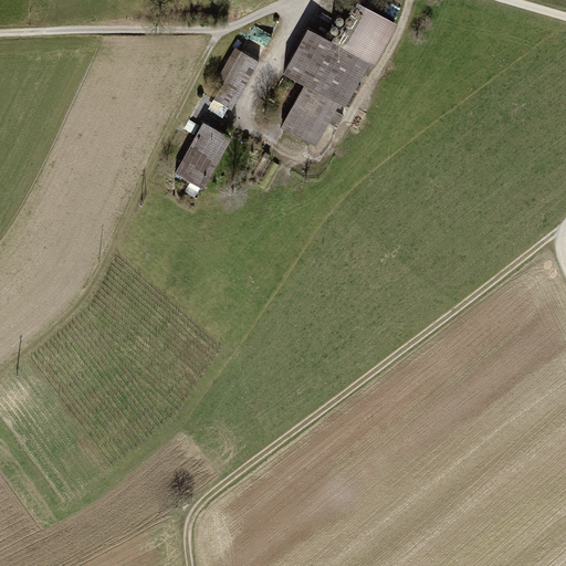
[(360,10),(360,8),(358,6),(356,4),(354,4),(352,7),(350,9),(350,11),(353,13),(355,14),(357,14),(359,12),(360,10)]
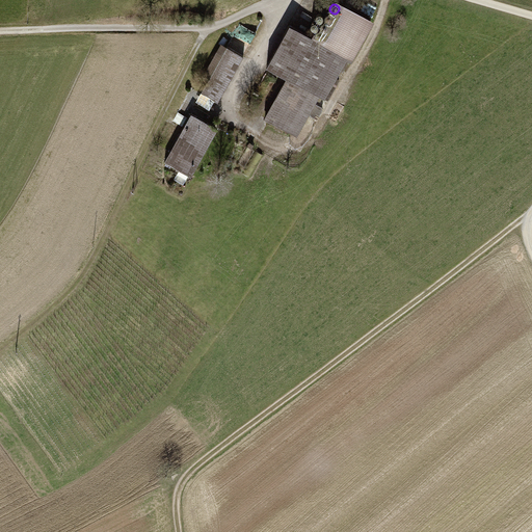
[(288,78),(265,118),(296,136),(319,96),(325,99),(325,98),(328,99),(339,79),(337,77),(368,21),(341,6),(320,43),(290,25),(267,65),(288,78)]
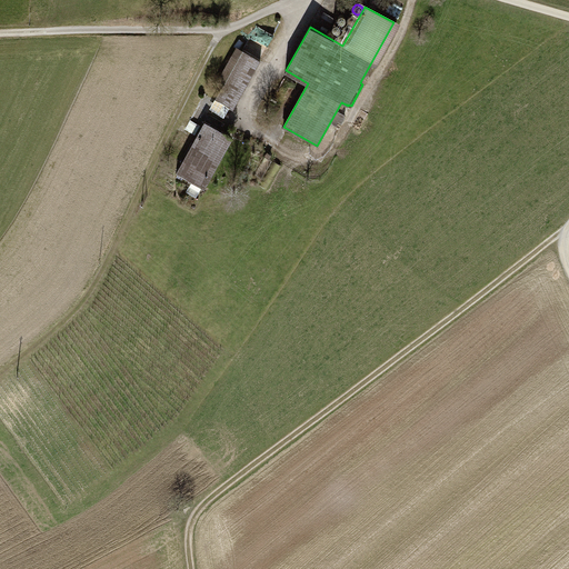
[(347,19),(347,17),(346,15),(343,13),(341,13),(339,16),(338,18),(338,20),(339,22),(341,23),(343,23),(346,21),(347,19)]
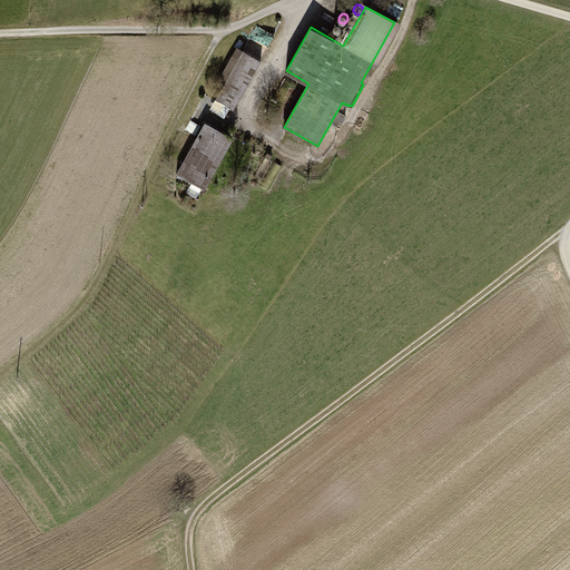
[(357,20),(357,17),(356,16),(354,15),(352,15),(350,16),(349,18),(349,20),(350,22),(352,23),(354,23),(356,22),(357,20)]
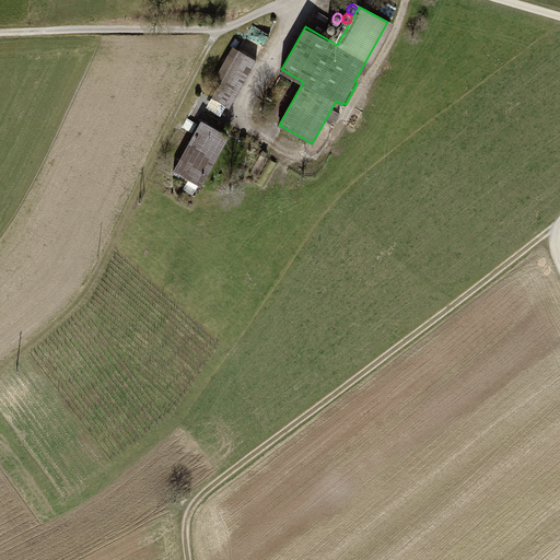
[(336,28),(336,25),(335,24),(333,23),(330,23),(328,24),(327,26),(327,28),(328,31),(330,32),(334,32),(335,31),(336,28)]
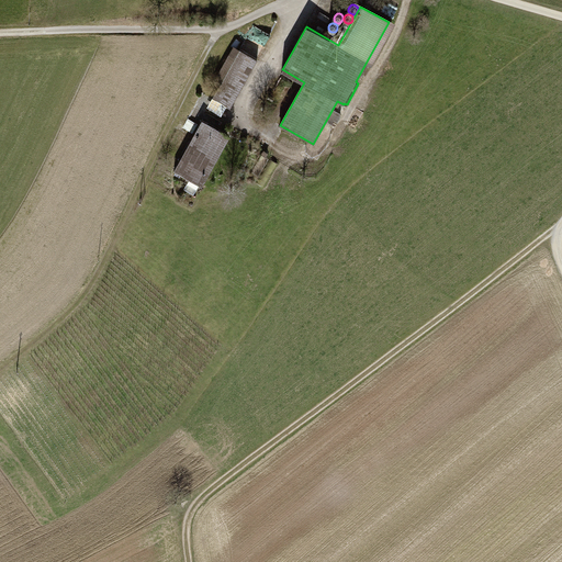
[(348,29),(347,26),(346,24),(344,23),(341,23),(339,24),(338,26),(338,29),(339,31),(341,32),(345,32),(347,31),(348,29)]
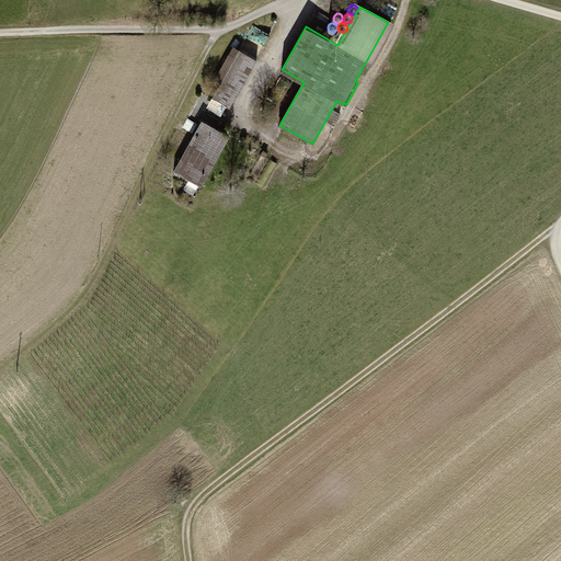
[(253,24),(244,46),(261,54),(271,32),(253,24)]
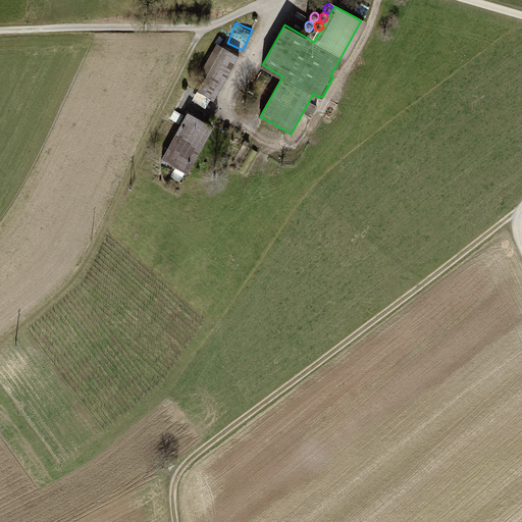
[(318,35),(317,33),(316,31),(314,30),(312,30),(310,31),(309,33),(309,35),(311,37),(313,38),(315,38),(317,37),(318,35)]
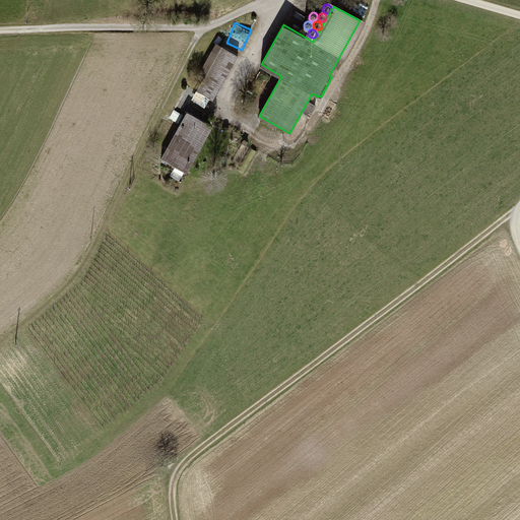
[(213,100),(238,55),(222,46),(192,100),(204,106),(208,96),(213,100)]
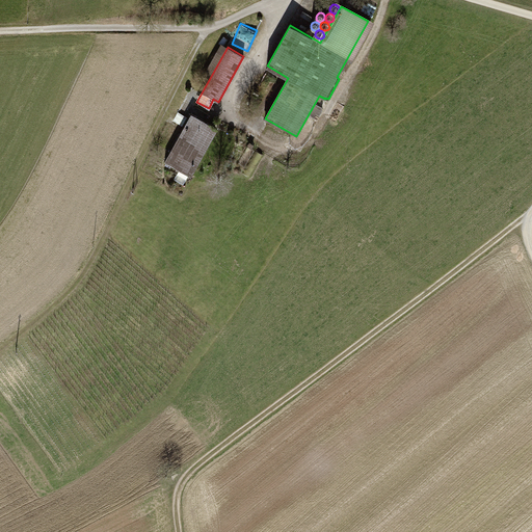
[(189,112),(193,114),(164,165),(178,174),(175,179),(183,183),(188,173),(215,127),(206,122),(210,115),(192,106),(189,112)]
